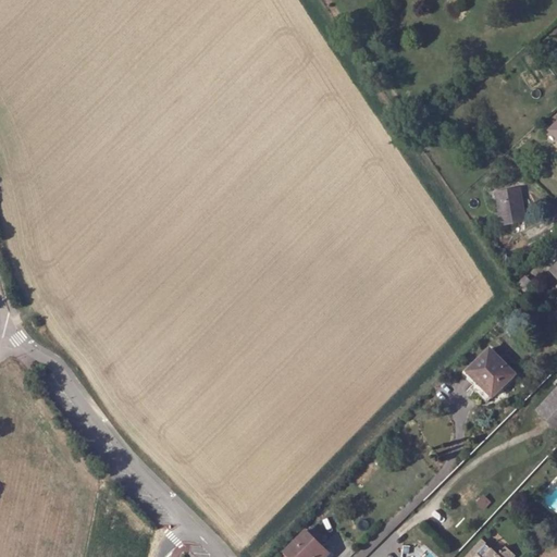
[(516,187),(493,193),(500,224),(524,219),(516,187)]
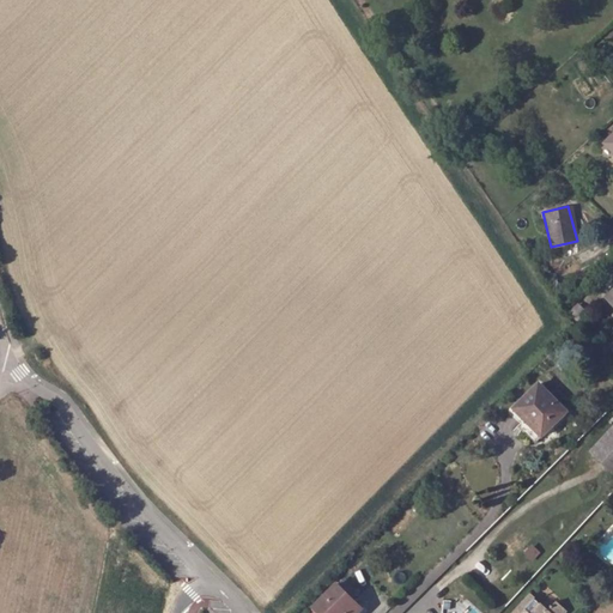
[(574,317),(582,310),(576,303),(568,309),(574,317)]
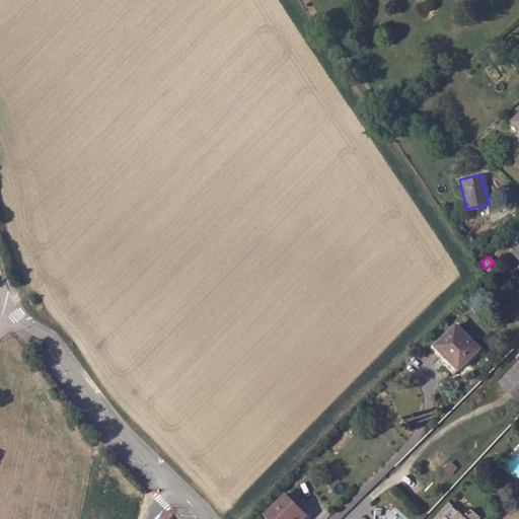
[(447,370),(456,379),(483,353),(458,330),(441,348),(449,357),(445,362),(449,366),(447,370)]
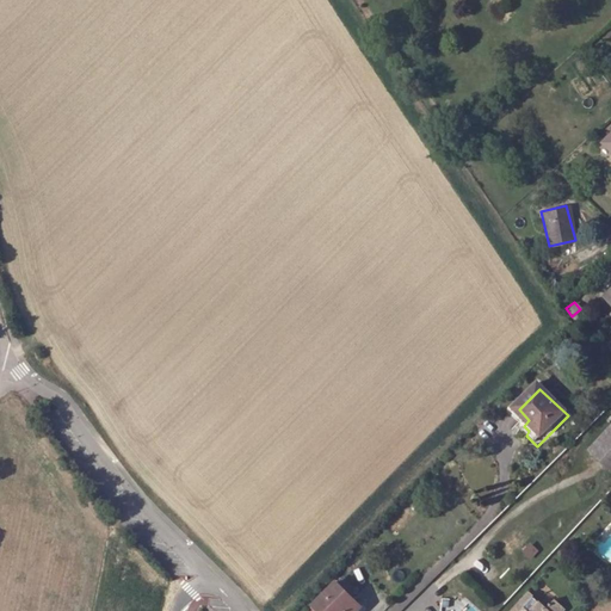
[(529,420),(519,409),(514,415),(524,426),(529,420)]
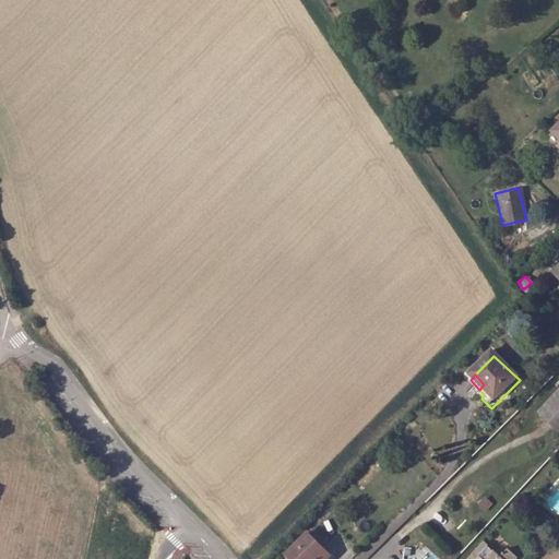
[(558,395),(542,414),(558,430),(558,395)]
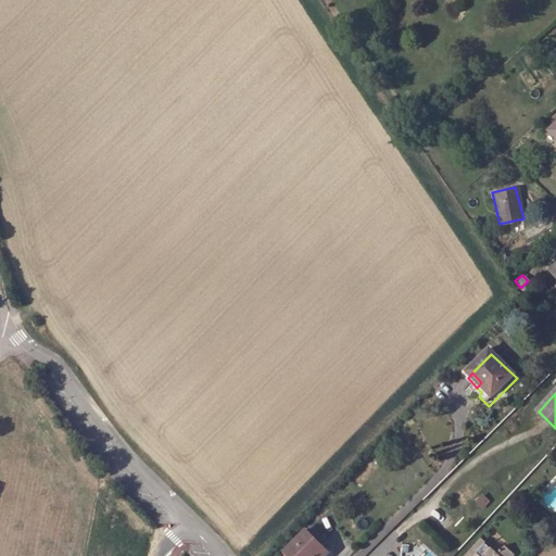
[(482,495),(477,502),(482,507),(489,501),(482,495)]
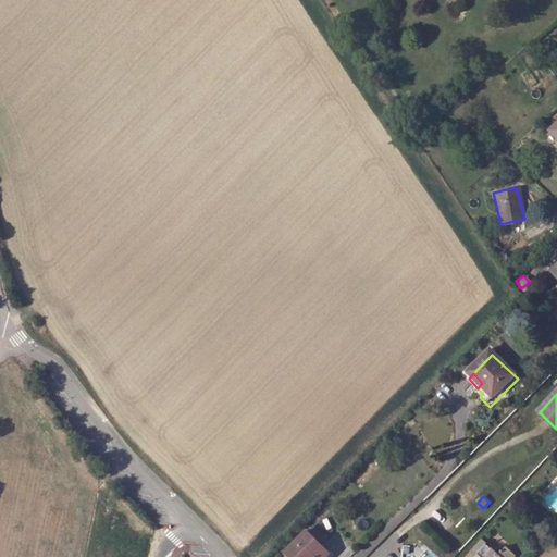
[(320,556),(326,551),(302,528),(283,548),(292,556),(320,556)]
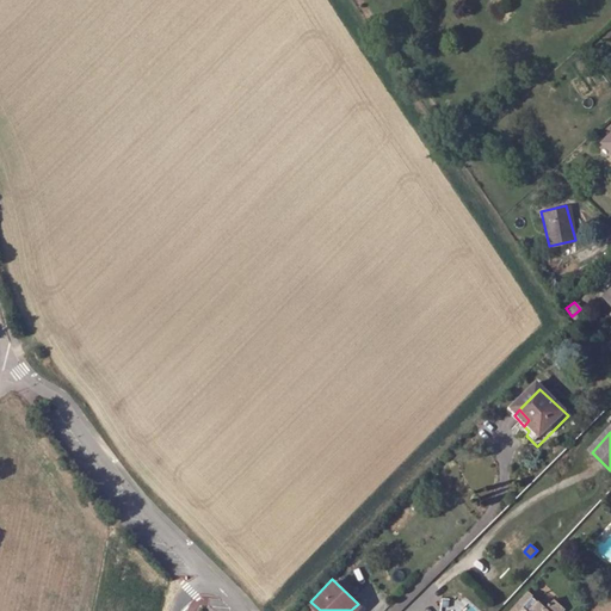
[(529,593),(513,610),(560,610),(562,610),(551,599),(544,608),(529,593)]
